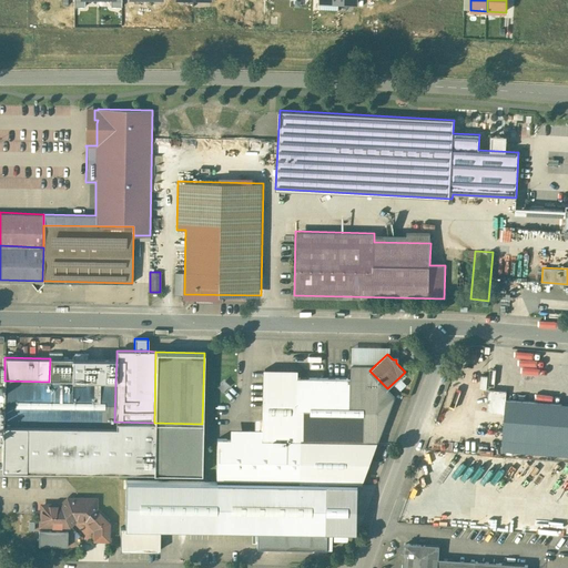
[(115,383),(117,359),(50,358),(49,382),(115,383)]
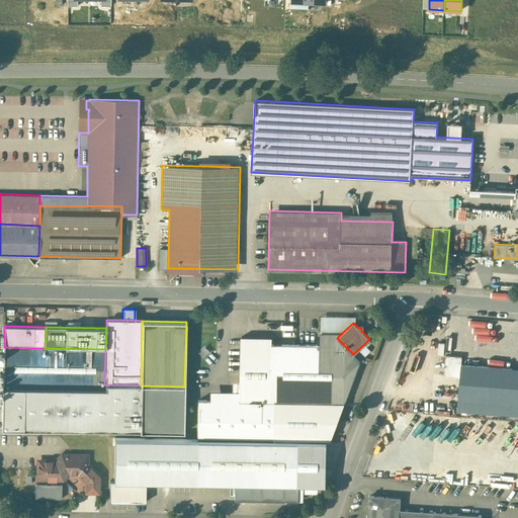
[(320,345),(271,344),(270,402),(344,404),(360,361),(359,360),(353,354),(337,338),(342,333),(320,333),(320,345)]
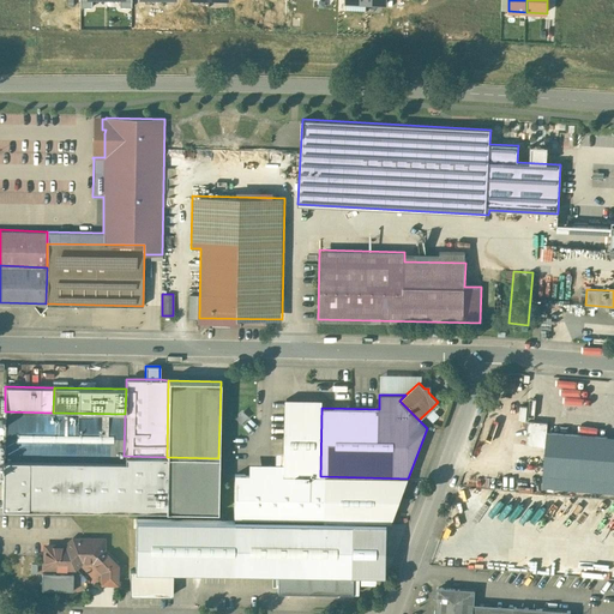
[(321,408),(286,408),(284,464),(284,475),(284,476),(320,476),(321,408)]
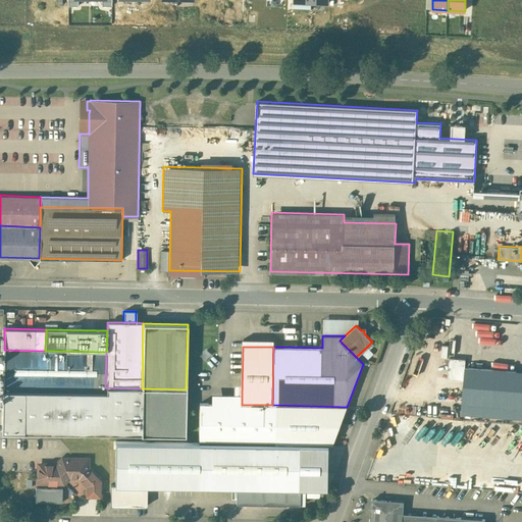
[(367,347),(356,357),(362,363),(373,353),(367,347)]
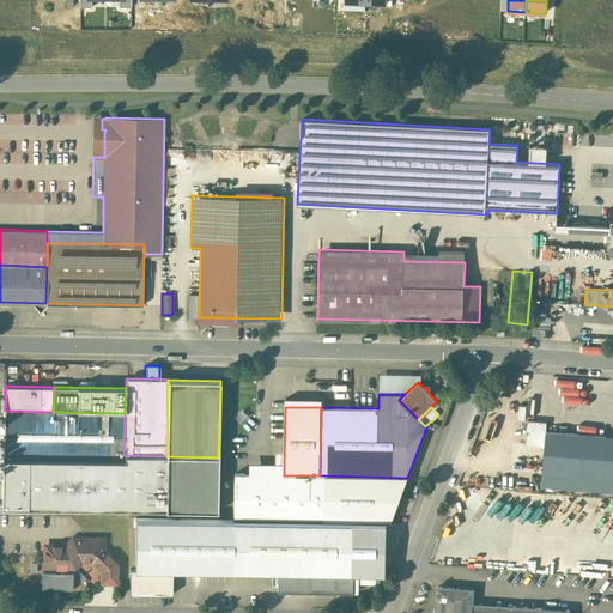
[(53,412),(5,411),(4,435),(2,435),(1,439),(4,439),(4,457),(123,460),(123,455),(125,413),(53,412)]
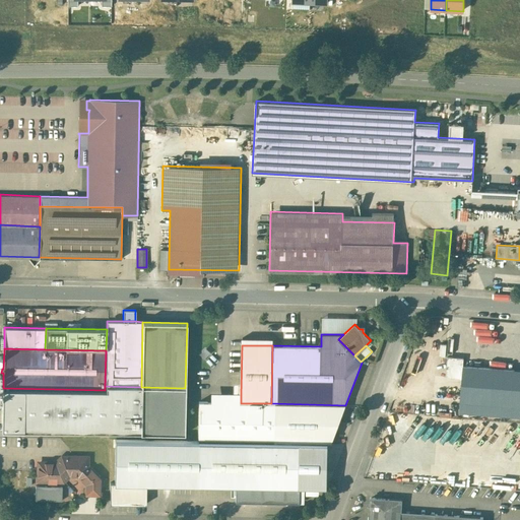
[(463,358),(447,356),(446,377),(461,378),(462,366),(463,366),(463,358)]
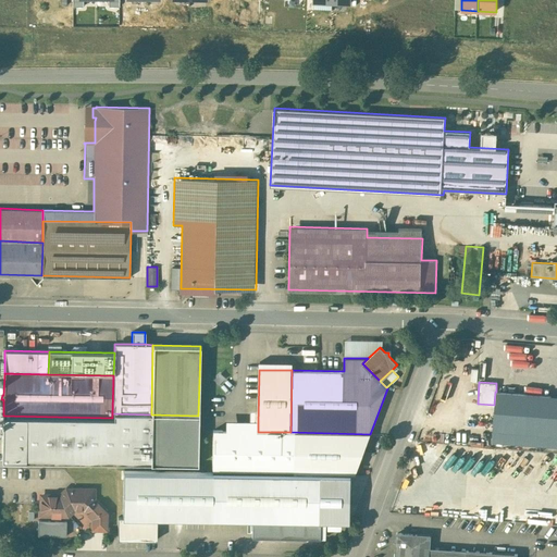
[(450,392),(438,387),(433,404),(445,408),(450,392)]
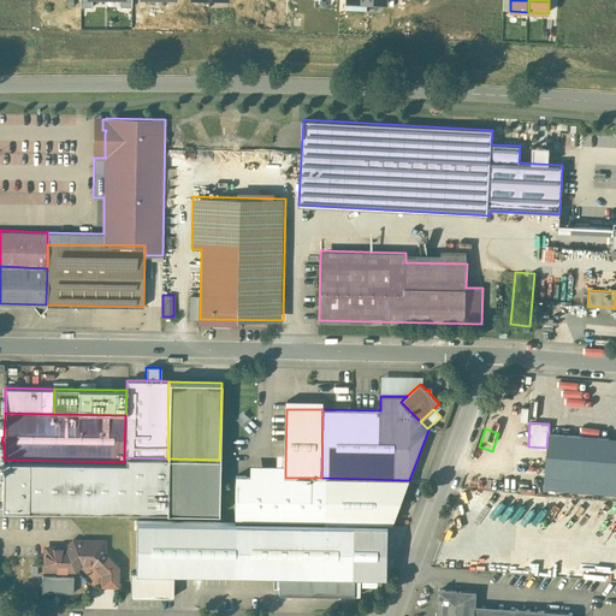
[(615,438),(549,433),(548,433),(546,448),(544,489),(615,493),(615,438)]
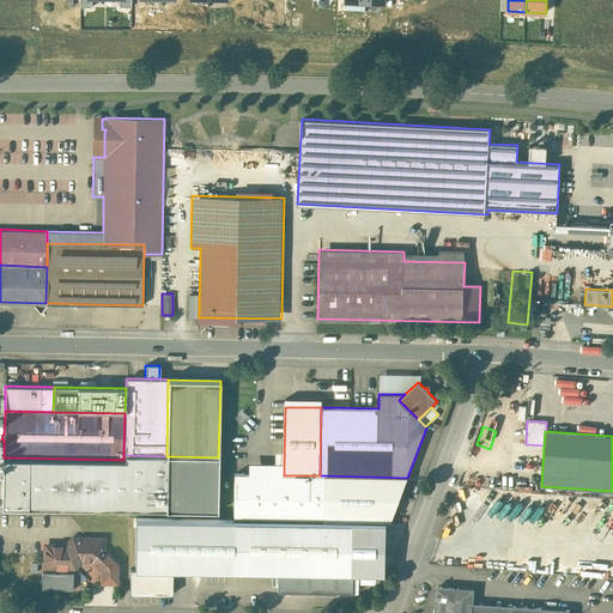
[(167,456),(123,455),(123,460),(4,457),(2,505),(165,510),(167,456)]
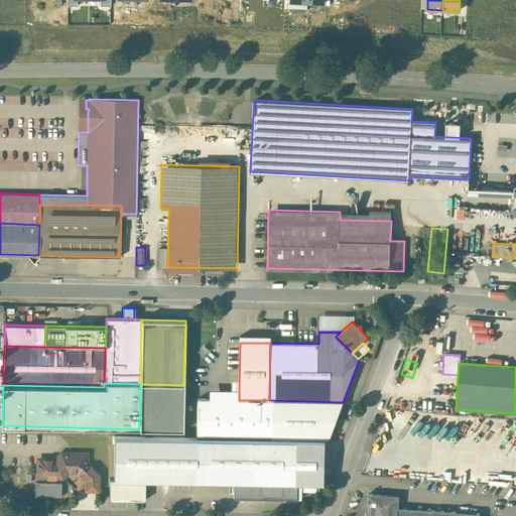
[(183,385),(140,384),(139,429),(182,430),(183,385)]
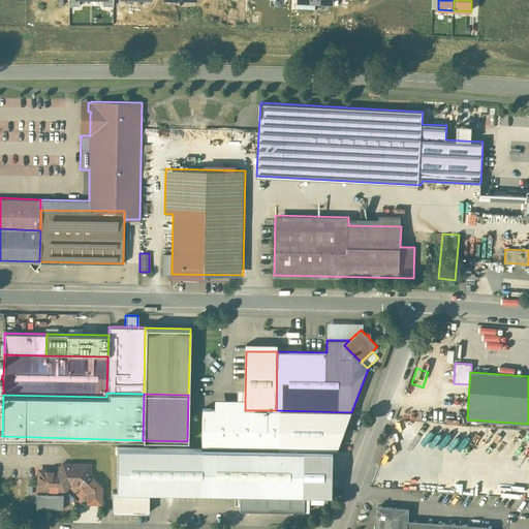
[(238,400),(214,399),(214,409),(245,409),(245,400),(238,400)]
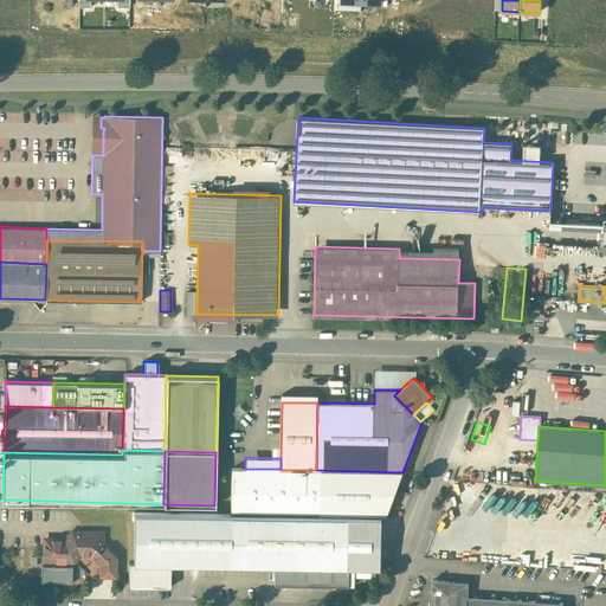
[(245,469),(231,468),(230,514),(350,516),(382,516),(386,516),(403,472),(316,470),(281,470),(281,469),(245,469)]
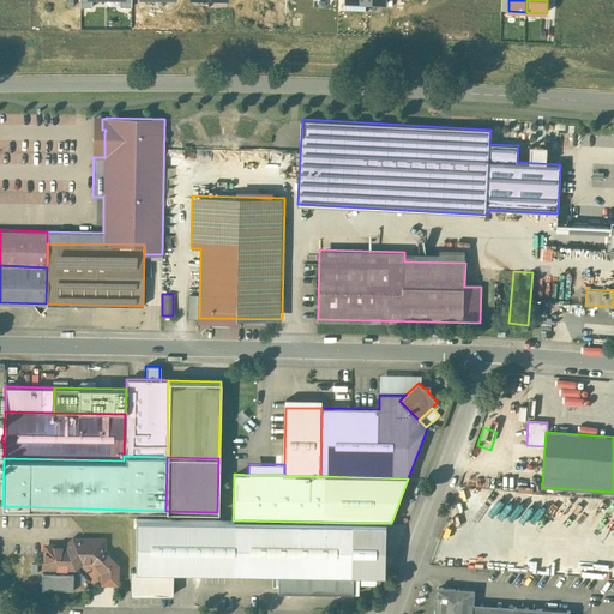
[(233,521),(136,519),(134,570),(134,571),(173,572),(233,573),(233,521)]
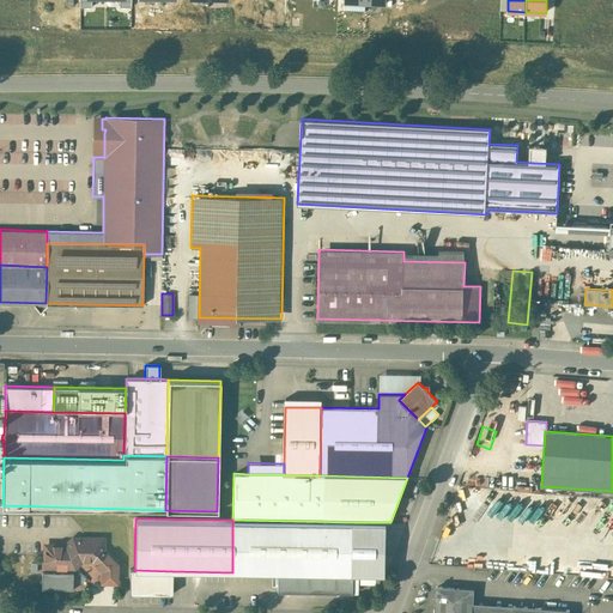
[(354,522),(232,520),(232,572),(277,572),(277,592),(353,593),(353,574),(386,575),(387,522),(354,522)]
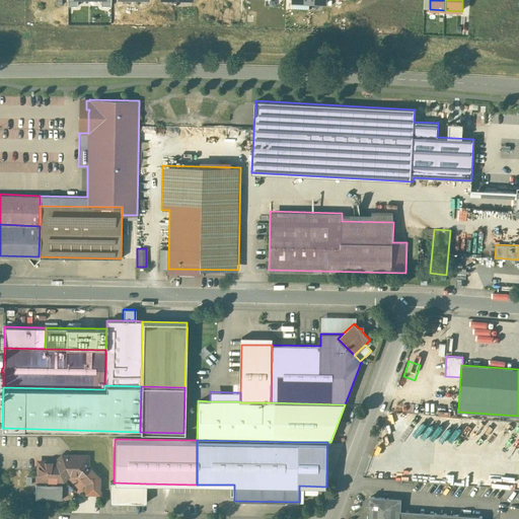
[(86,456),(61,455),(55,461),(42,461),(41,460),(36,463),(38,464),(38,475),(45,475),(48,477),(47,483),(56,483),(57,476),(66,476),(70,472),(76,472),(85,483),(85,493),(98,494),(99,477),(92,470),(93,469),(89,465),(88,466),(86,464),(86,456)]
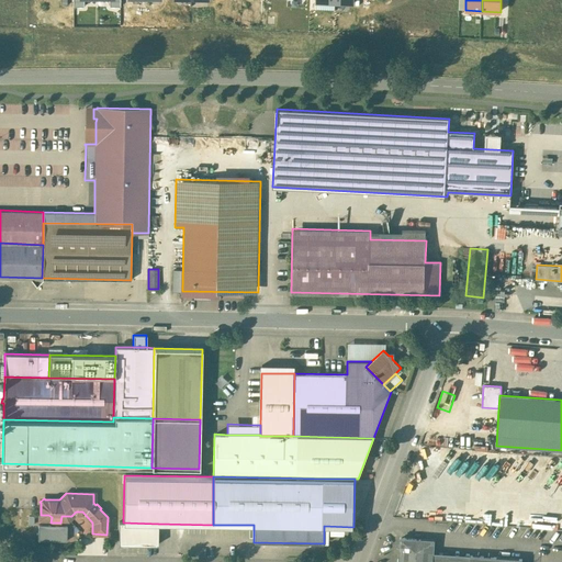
[(158,524),(123,523),(123,521),(119,521),(117,544),(157,544),(158,524)]
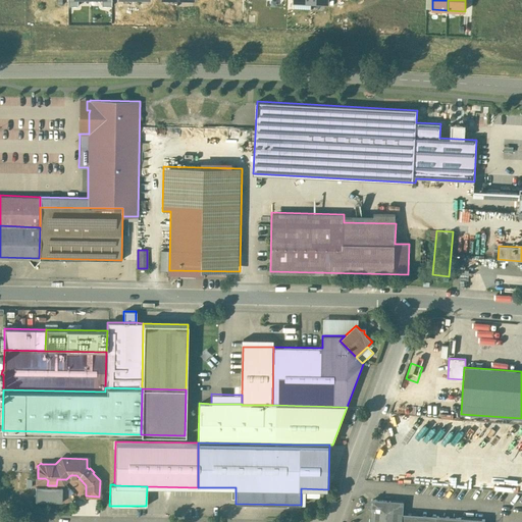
[(484,521),(485,519),(403,514),(403,502),(372,500),(370,521),(484,521)]
